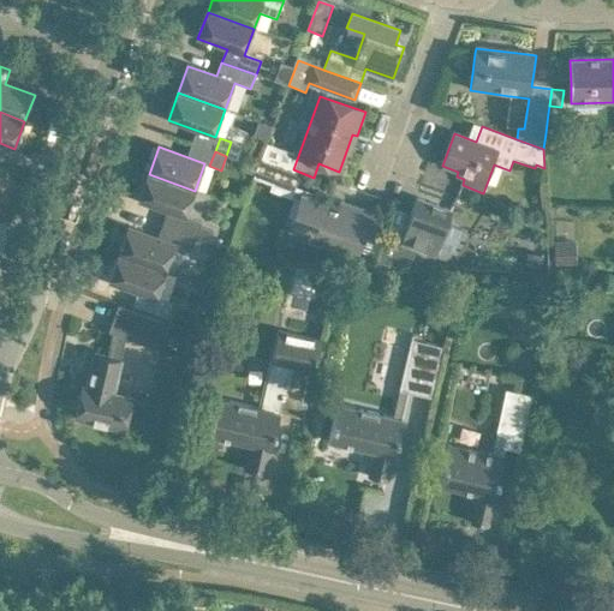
[(294,193),(302,174),(262,159),(254,179),(294,193)]
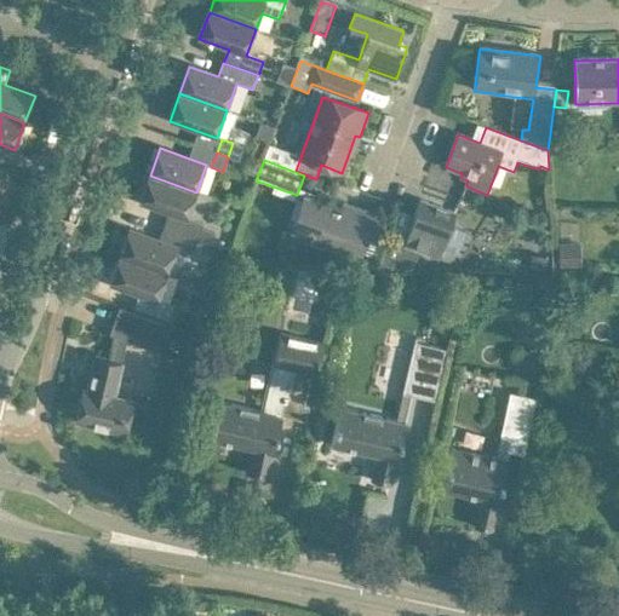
[(139,202),(187,220),(196,193),(150,176),(139,202)]
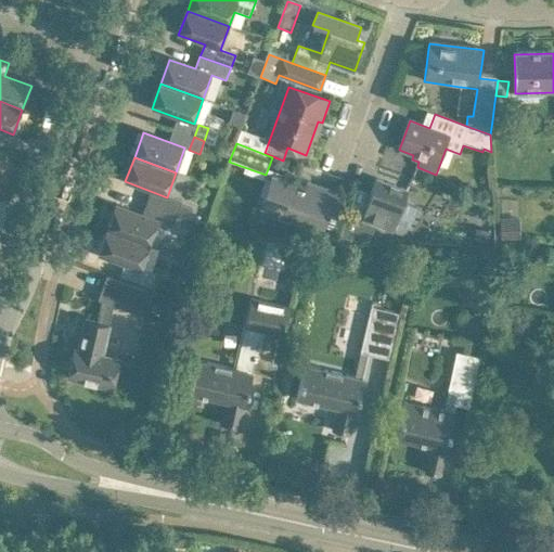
[(327,214),(334,216),(342,195),(307,183),(305,190),(296,187),(296,184),(273,176),(260,213),(299,231),(303,221),(322,229),(327,214)]
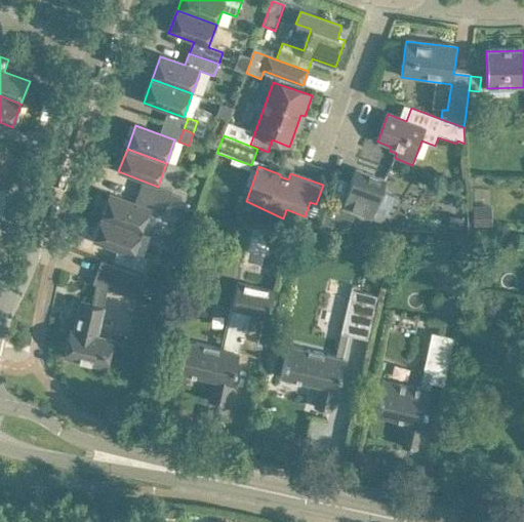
[(371,218),(386,181),(375,177),(356,170),(344,206),(330,201),(323,221),(320,228),(350,229),(356,212),(371,218)]
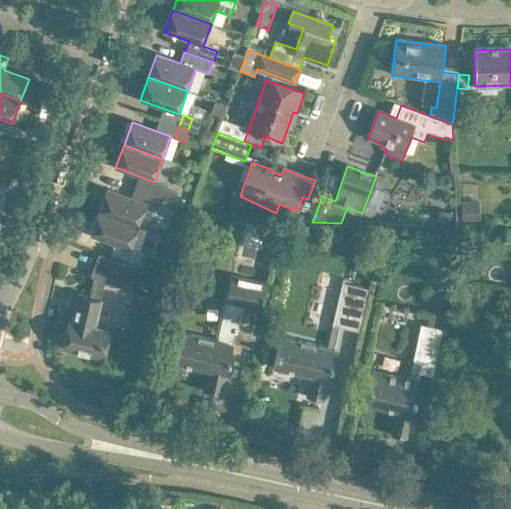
[(158,183),(154,194),(164,198),(173,201),(176,194),(166,190),(168,186),(158,183)]
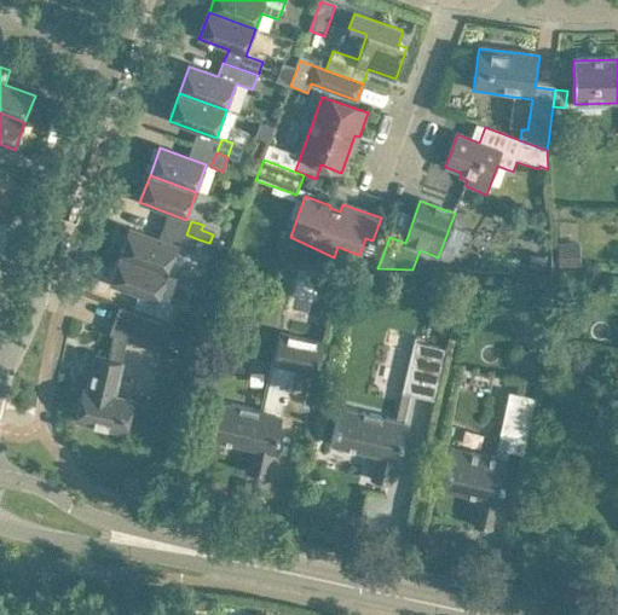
[(177,247),(130,230),(120,257),(167,273),(177,247)]
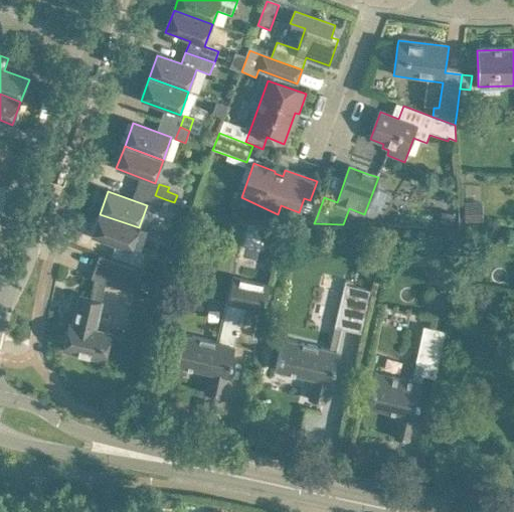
[(151,207),(161,210),(165,199),(155,195),(151,207)]
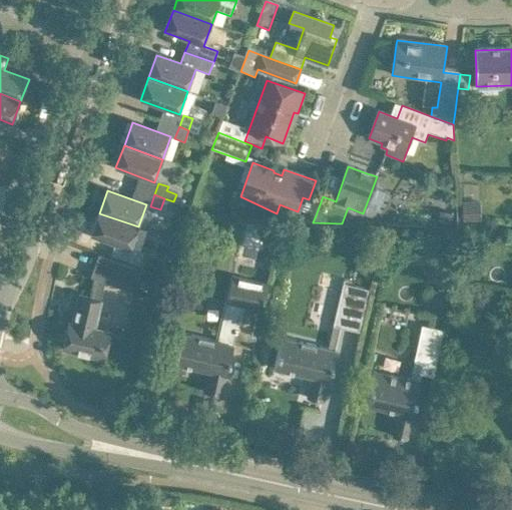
[(91,235),(130,249),(138,226),(99,213),(91,235)]
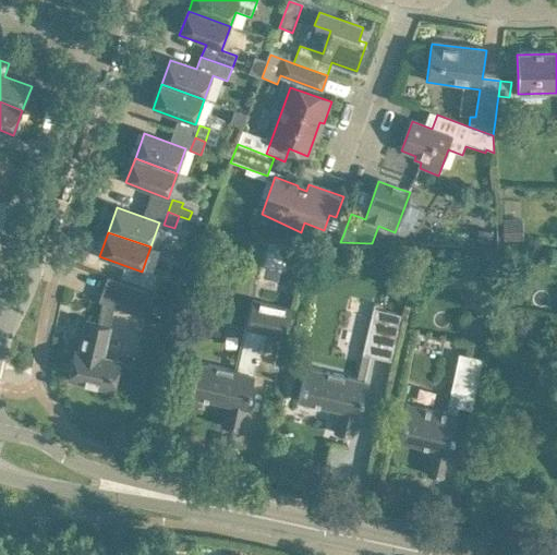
[(527,262),(527,254),(510,252),(509,260),(527,262)]
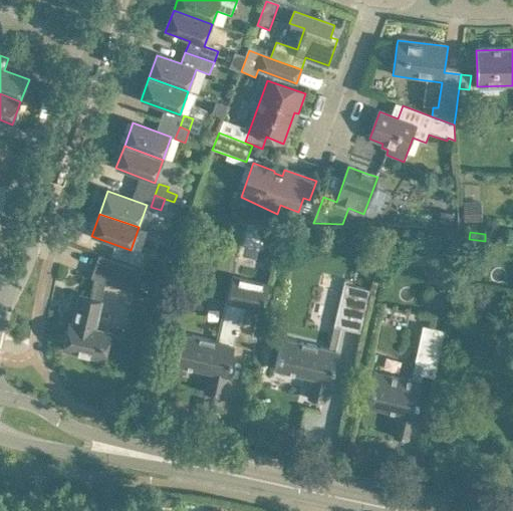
[(145,255),(135,251),(131,263),(140,266),(145,255)]
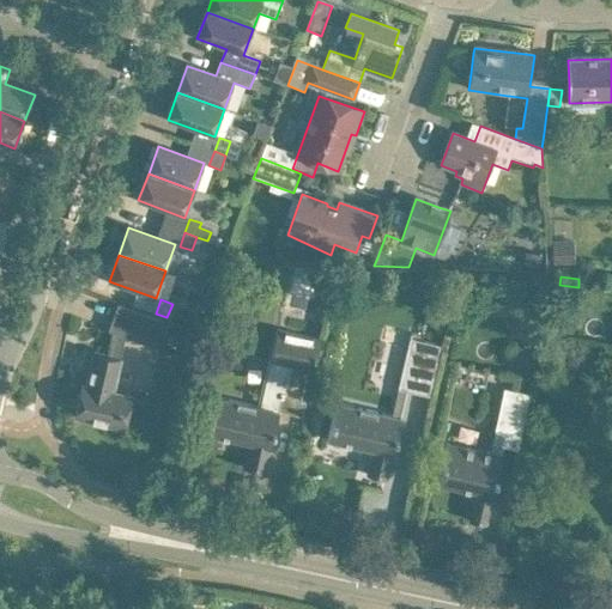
[(164,322),(119,305),(109,332),(155,348),(164,322)]
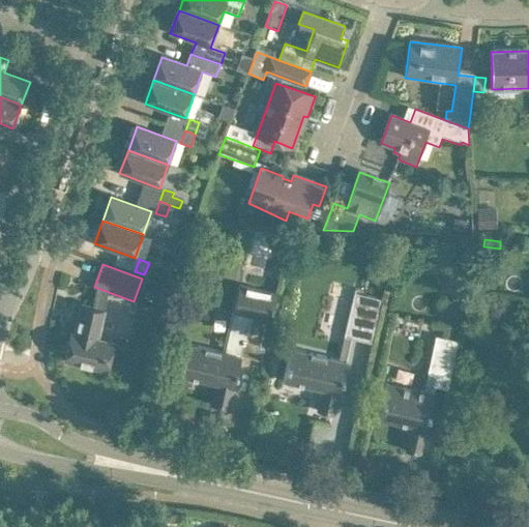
[(233,314),(238,315),(231,344),(259,350),(271,292),(244,286),(243,287),(239,286),(233,314)]
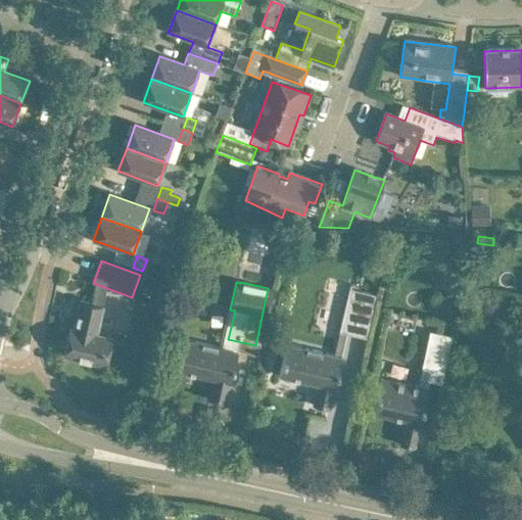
[(377,296),(349,289),(338,334),(333,357),(287,346),(280,376),(318,385),(314,407),(331,411),(342,359),(341,359),(346,336),(367,341),(377,296)]
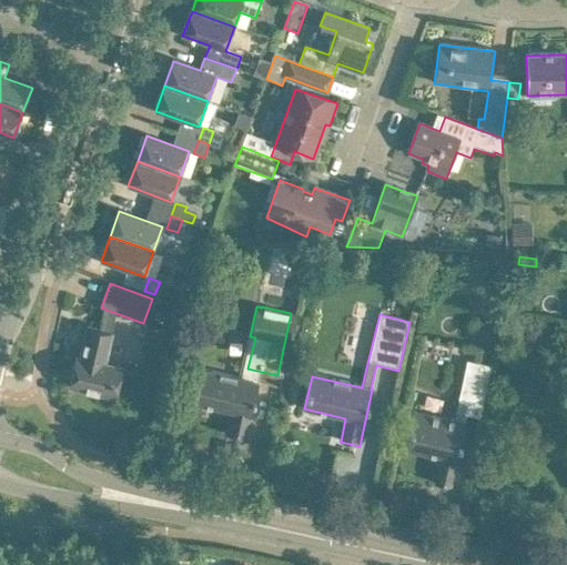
[(104,364),(112,335),(88,329),(81,359),(78,357),(70,387),(115,397),(122,369),(104,364)]
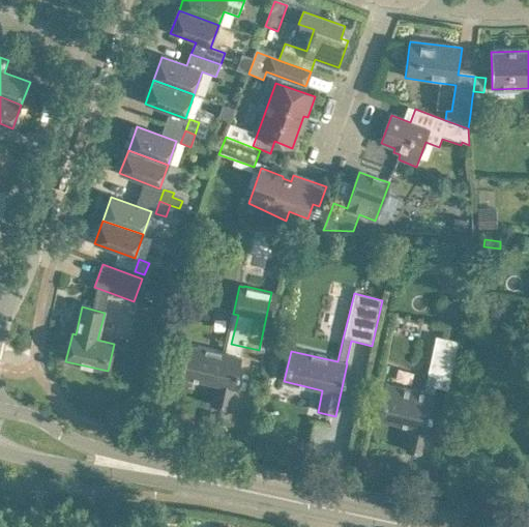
[(436,387),(447,390),(458,342),(436,338),(423,392),(386,384),(378,419),(412,427),(406,452),(421,456),(435,394),(434,394),(436,387)]
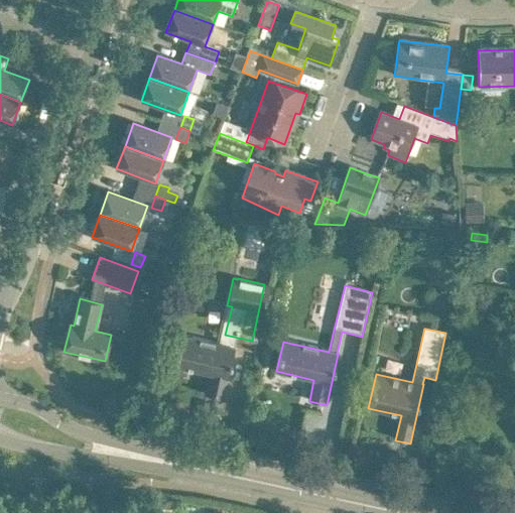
[(207,396),(224,399),(235,349),(179,336),(173,366),(211,375),(207,396)]
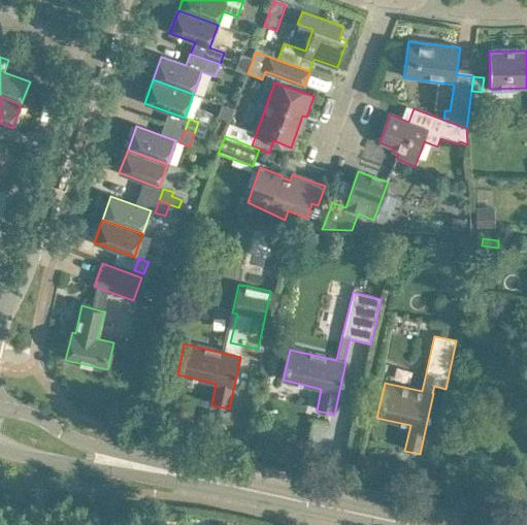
[(519,509),(511,507),(508,518),(518,519),(517,521),(526,522),(526,509),(519,507),(519,509)]
